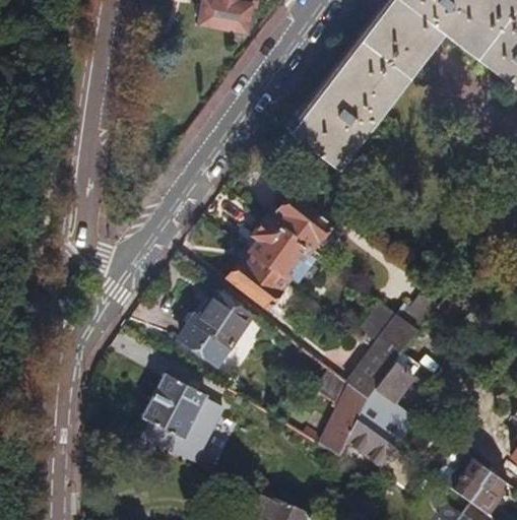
[(202,0),(199,25),(218,28),(248,34),(249,29),(250,17),(252,7),(256,7),(257,0),(202,0)]
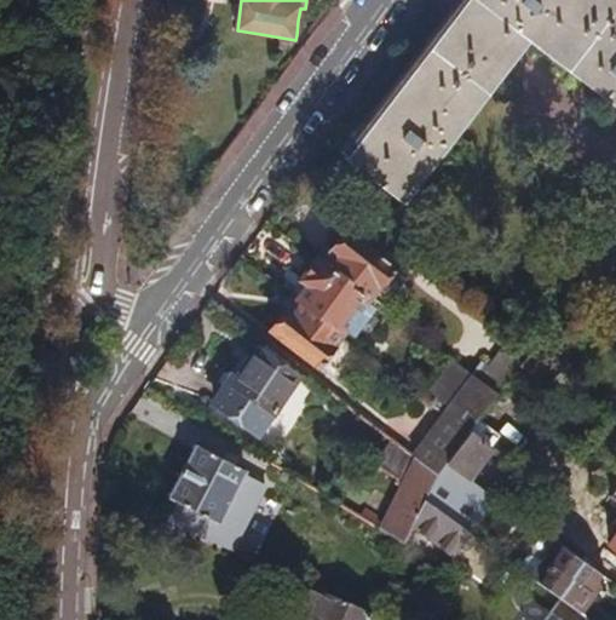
[(615,0),(468,0),(346,159),(404,204),(529,40),(615,107),(615,0)]
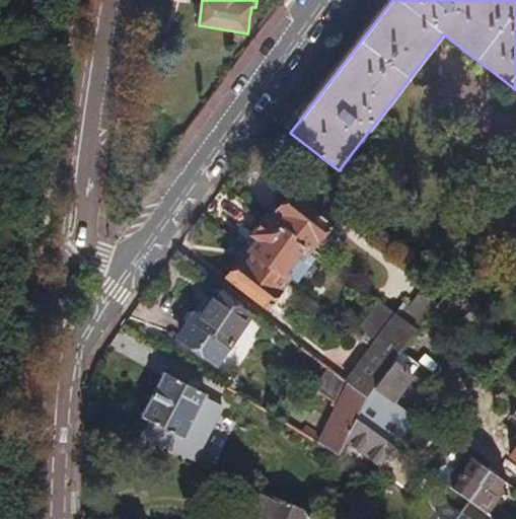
[(279,210),(284,214),(275,225),(304,247),(309,250),(311,247),(330,223),(292,193),(279,210)]
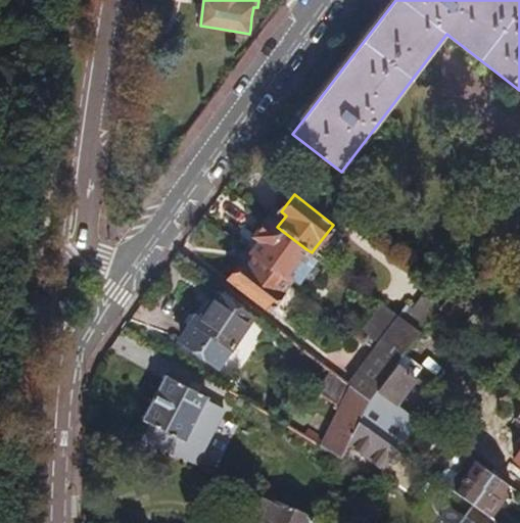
[(260,240),(251,251),(256,254),(285,277),(306,249),(277,227),(268,220),(254,236),(260,240)]
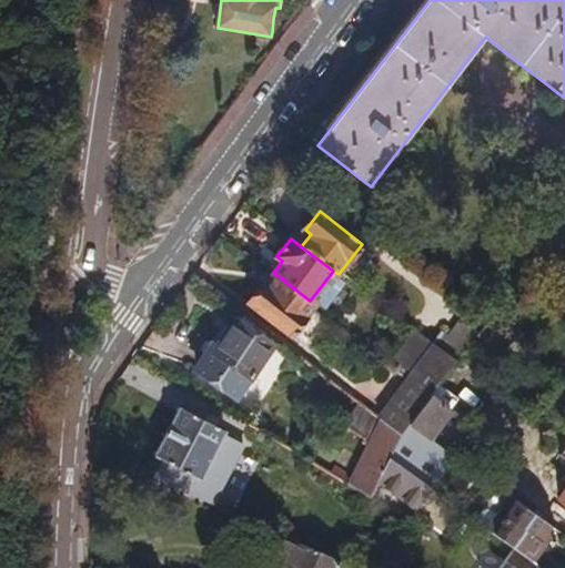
[(339,274),(333,271),(310,301),(315,304),(316,304),(325,310),(346,283),(336,276),(339,274)]
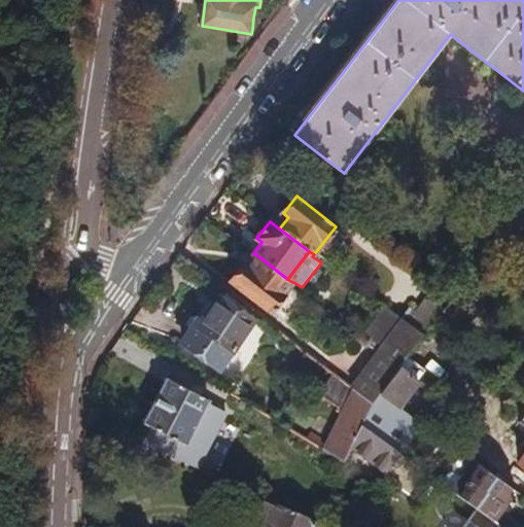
[(232,281),(271,311),(290,285),(292,282),(287,279),(258,256),(250,268),(245,264),(232,281)]
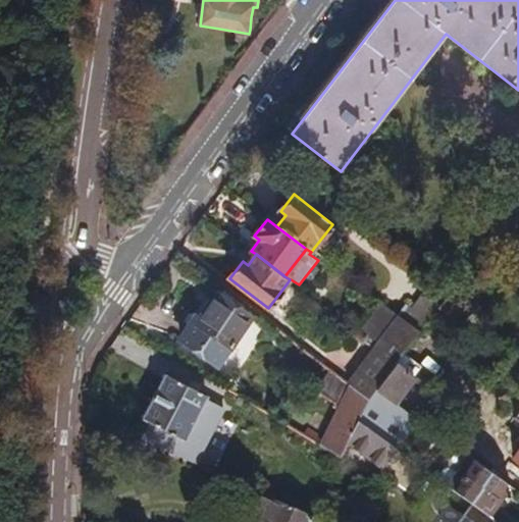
[(447,298),(430,285),(413,309),(407,304),(398,315),(420,332),(437,308),(447,298)]
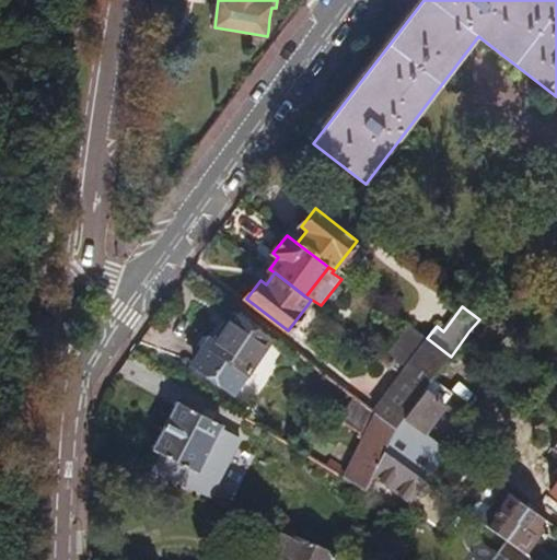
[(487,307),(479,319),(470,330),(489,345),(505,322),(487,307)]
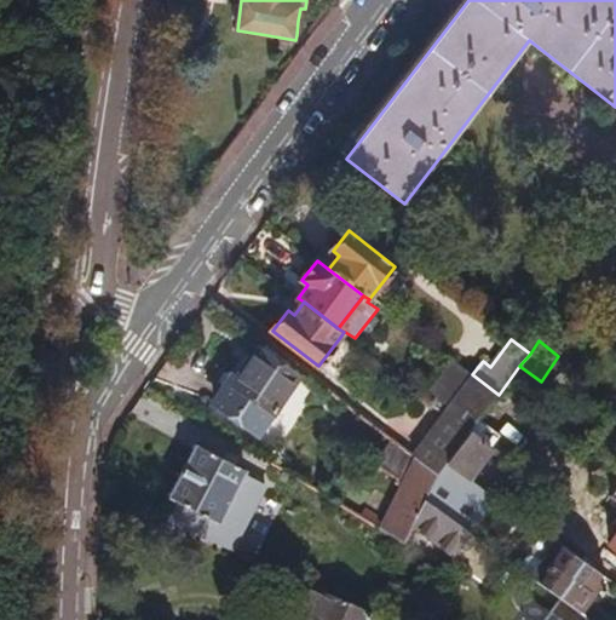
[(231,388),(217,408),(258,437),(299,378),(258,349),(252,356),(246,354),(232,373),(231,373),(226,374),(223,379),(224,384),(231,388)]
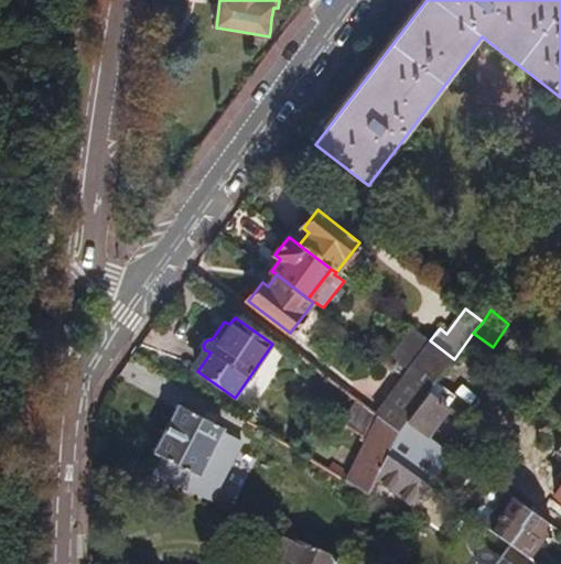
[(430,340),(421,334),(395,370),(411,382),(428,396),(432,389),(454,359),(430,340)]
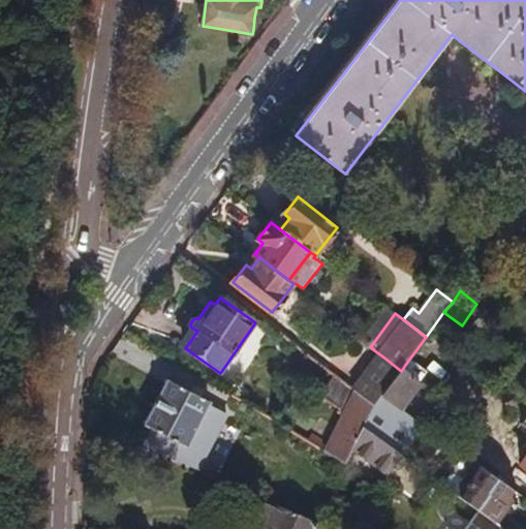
[(365,379),(363,378),(354,389),(357,392),(375,405),(376,403),(382,396),(401,371),(385,359),(378,367),(375,365),(365,379)]
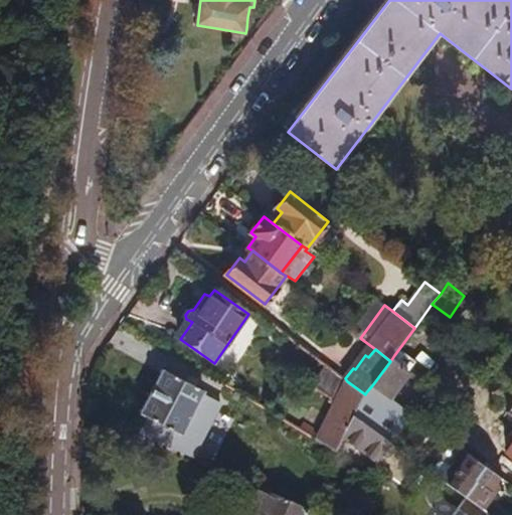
[(394,355),(390,361),(372,385),(390,398),(411,368),(394,355)]
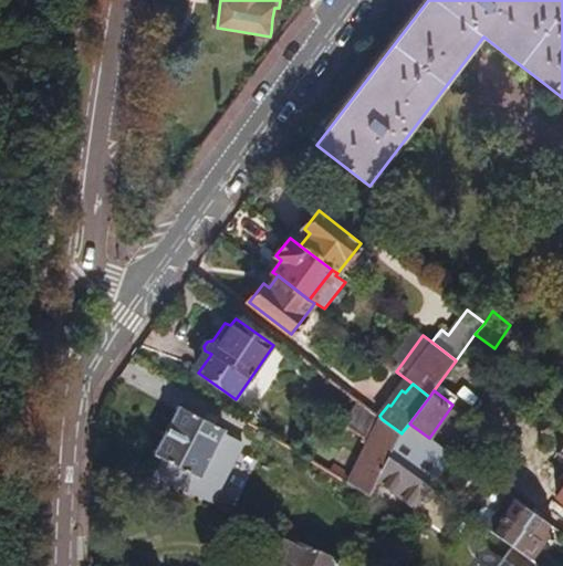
[(348,425),(367,436),(378,417),(360,406),(348,425)]
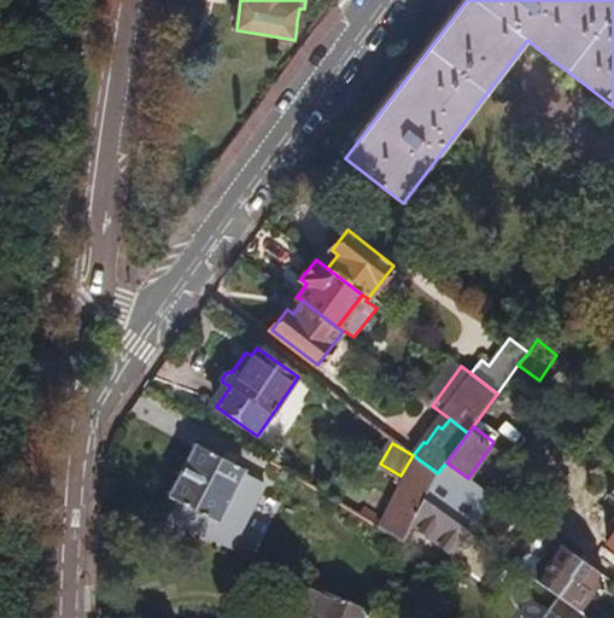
[(194,444),(182,470),(168,496),(218,523),(246,470),(194,444)]
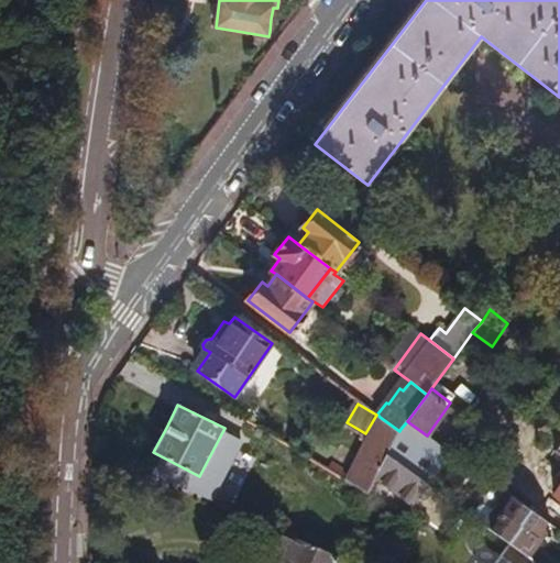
[(399,431),(380,417),(347,482),(369,495),(376,478),(387,455),(399,431)]
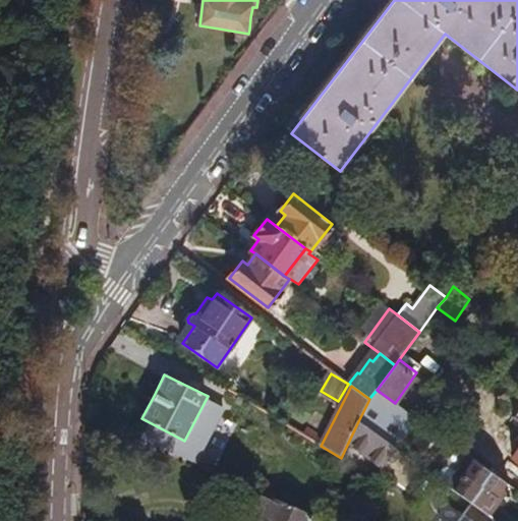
[(369,399),(358,421),(396,449),(397,450),(412,429),(370,397),(369,399)]
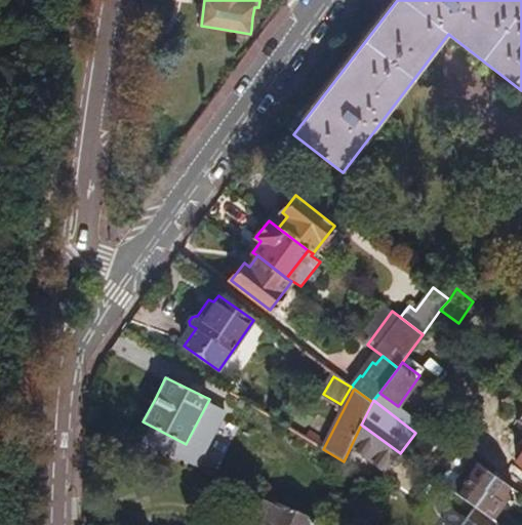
[(361,425),(351,446),(386,471),(399,452),(361,425)]
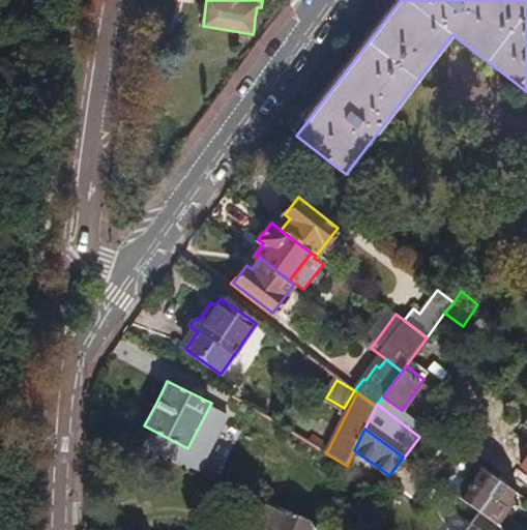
[(134,461),(153,468),(159,455),(140,447),(134,461)]
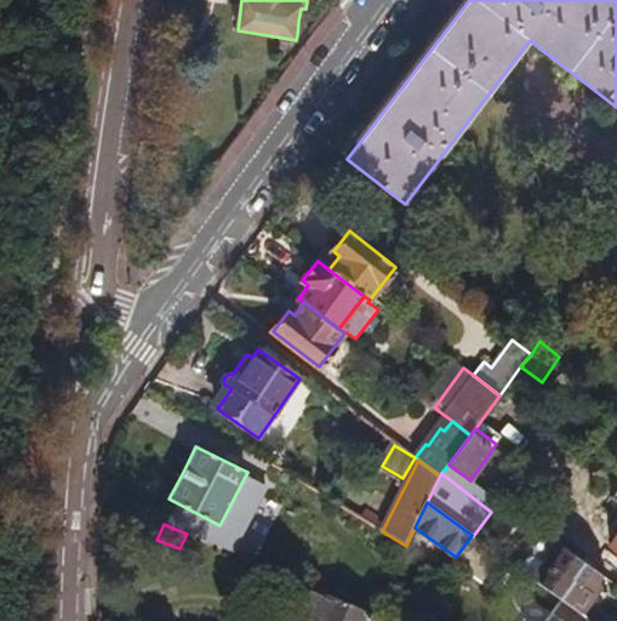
[(452,560),(496,591),(513,564),(473,536),(472,535),(456,557),(452,560)]
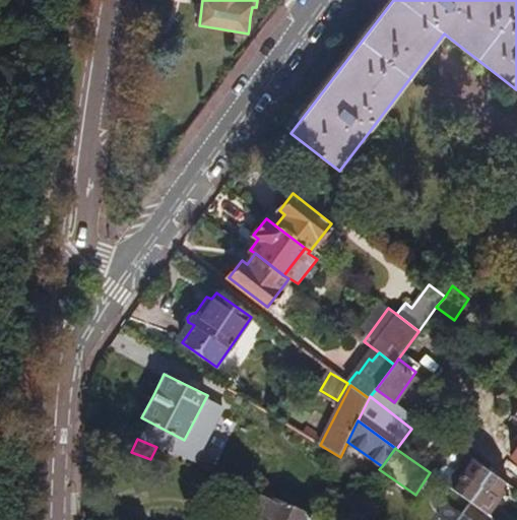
[(455,474),(462,479),(454,491),(471,503),(487,514),(498,498),(494,495),(504,480),(469,455),(455,474)]
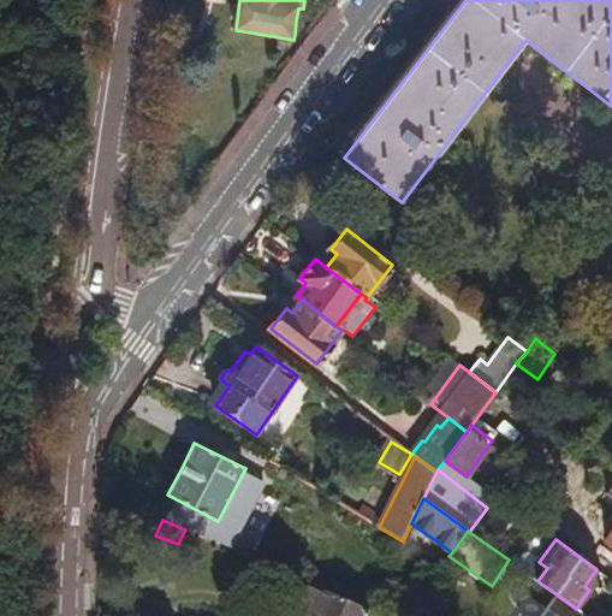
[(366,615),(369,610),(369,609),(299,579),(283,615),(366,615)]
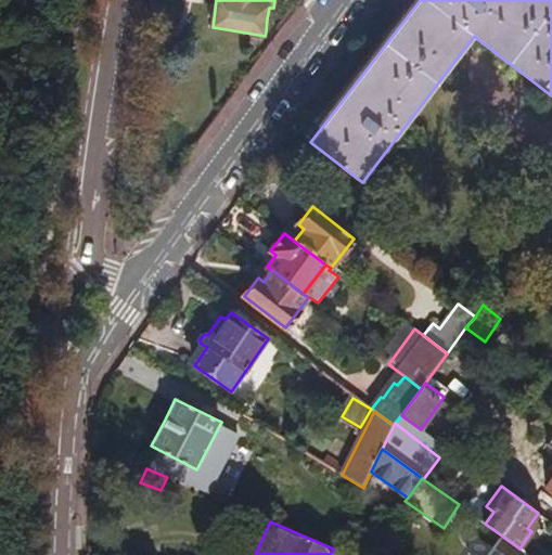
[(528,554),(520,549),(503,537),(495,549),(493,547),(487,554),(528,554)]
